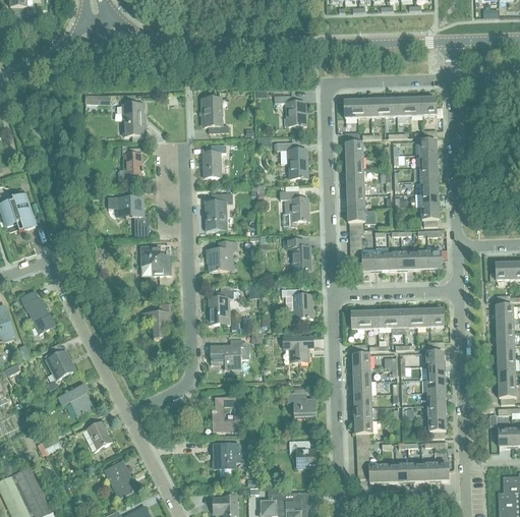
[(84,95),(84,103),(98,103),(109,104),(110,95),(98,95),(84,95)]
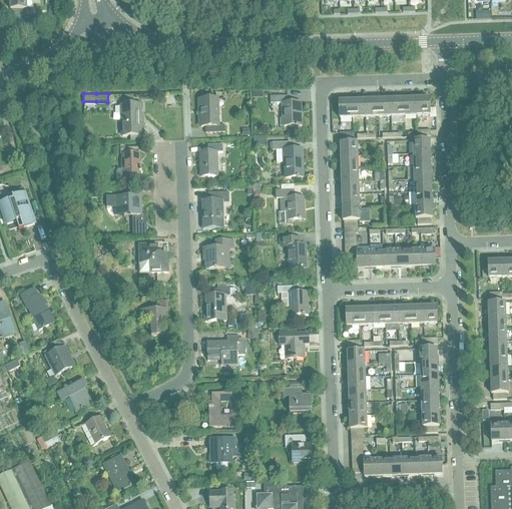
[(282,100),(282,102),(282,115),(280,115),(280,123),(302,122),(301,113),(300,113),(300,100),(288,100),(288,93),(270,94),(270,100),(282,100)]
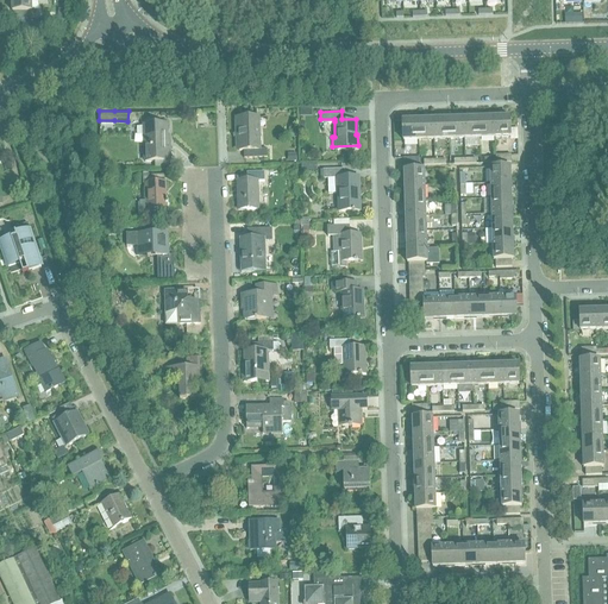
[(243,146),(243,155),(267,153),(267,145),(258,145),(258,124),(256,124),(256,113),(234,114),(234,125),(237,125),(238,146),(243,146)]
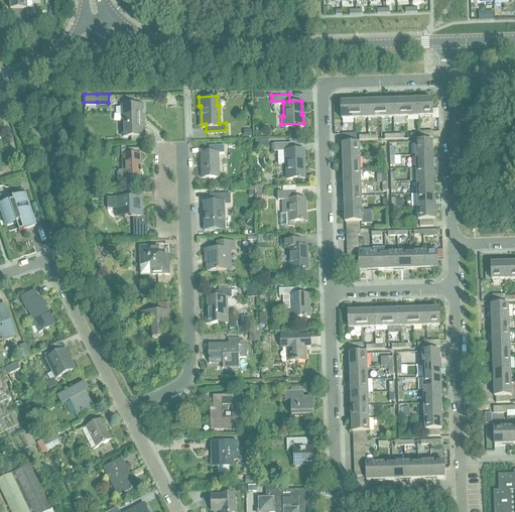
[(417,97),(405,98),(405,114),(418,113),(417,97)]
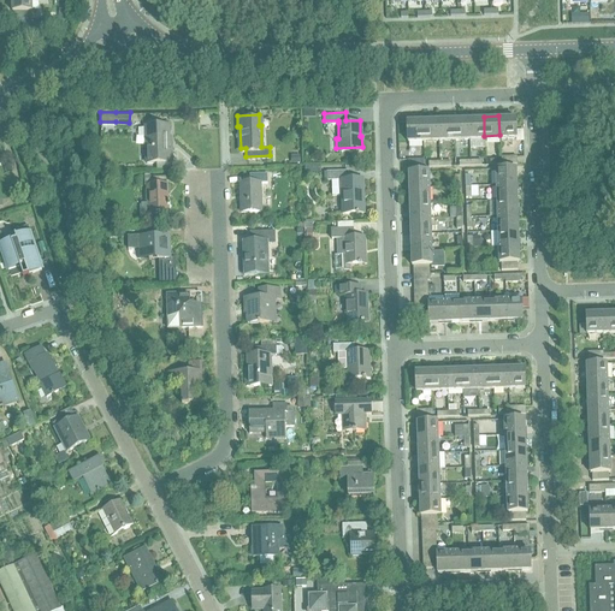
[(514,116),(498,116),(500,135),(522,135),(521,126),(515,126),(514,116)]
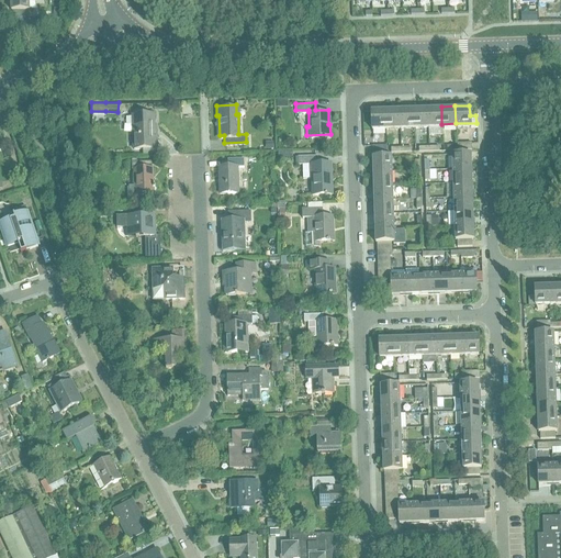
[(427,107),(413,108),(414,125),(427,124),(427,107)]
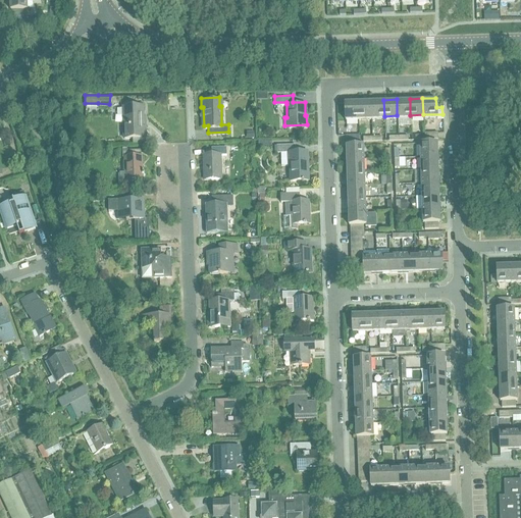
[(410,99),(397,99),(397,115),(410,115),(410,99)]
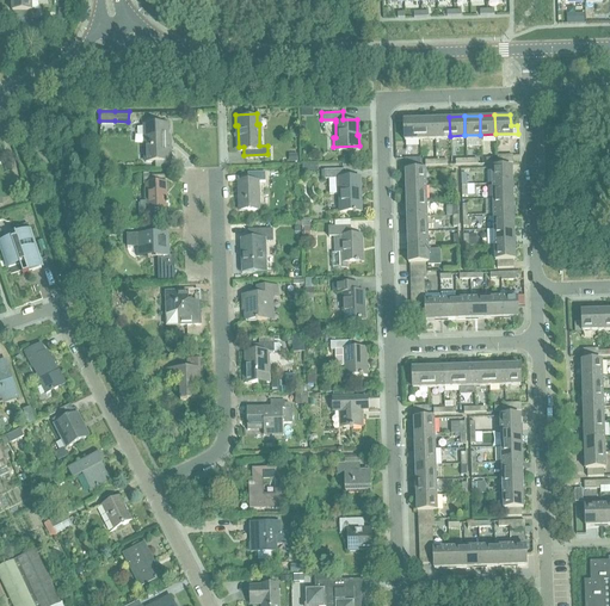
[(433,117),(419,118),(419,137),(433,136),(433,117)]
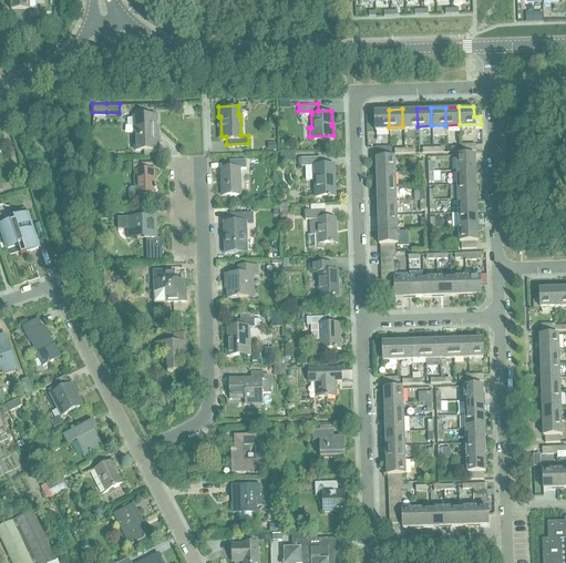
[(417,109),(402,109),(402,126),(418,126),(417,109)]
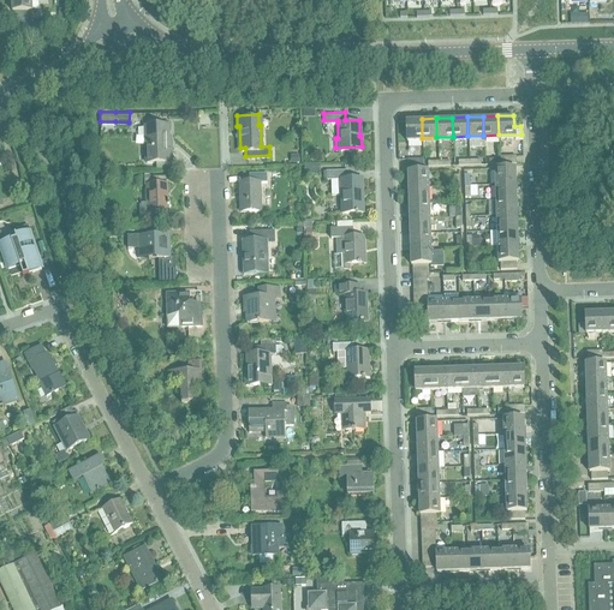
[(422,138),(422,119),(405,119),(406,138),(422,138)]
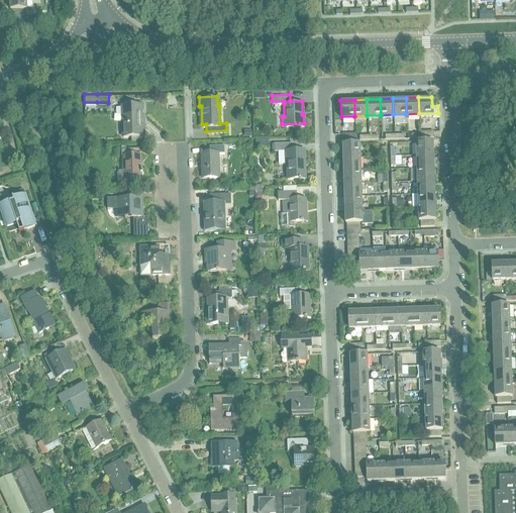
[(121,102),(122,133),(144,132),(143,117),(141,117),(141,102),(121,102)]
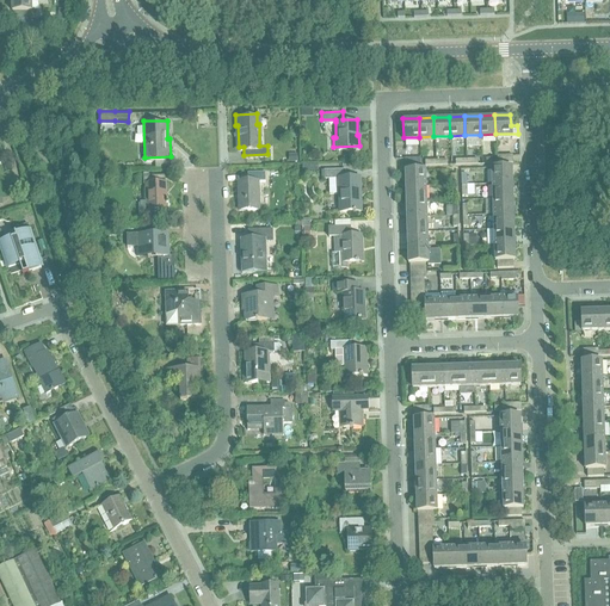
[(491,166),(491,180),(511,180),(511,165),(491,166)]
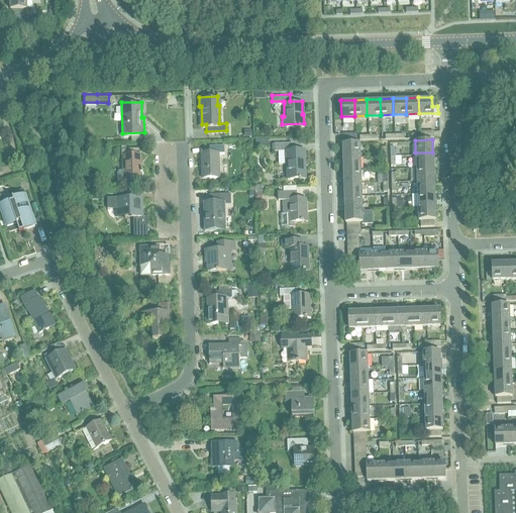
[(279,161),(287,161),(287,177),(305,176),(304,147),(293,148),(293,140),(274,141),(274,148),(278,148),(279,161)]
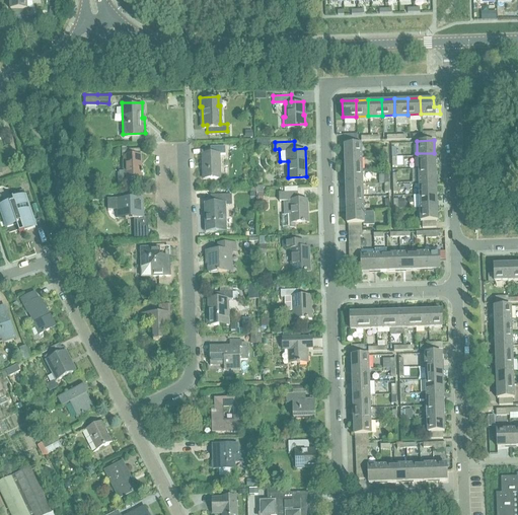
[(218,151),(225,151),(225,143),(210,144),(210,151),(202,151),(203,175),(219,175),(218,151)]
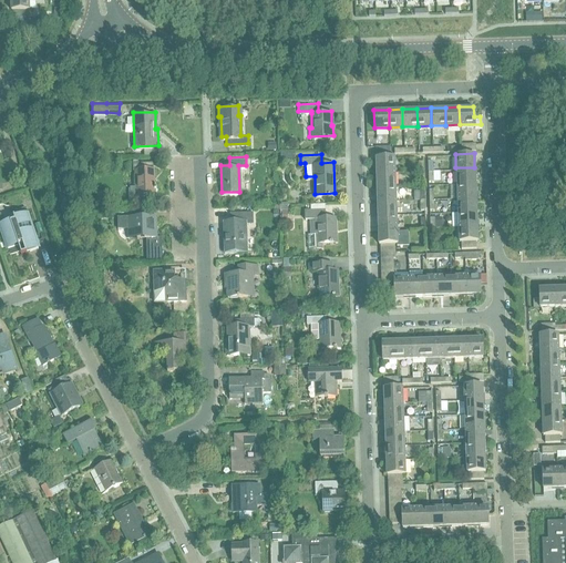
[(376,156),(376,171),(394,170),(394,156),(376,156)]
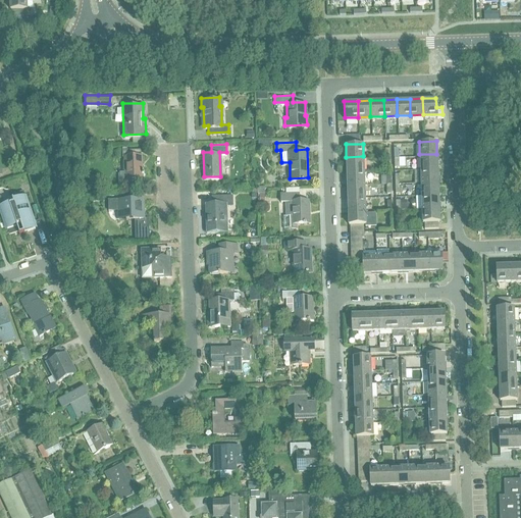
[(124,154),(124,170),(119,170),(120,183),(138,182),(138,176),(143,176),(142,154),(141,154),(141,147),(122,147),(122,155),(124,154)]
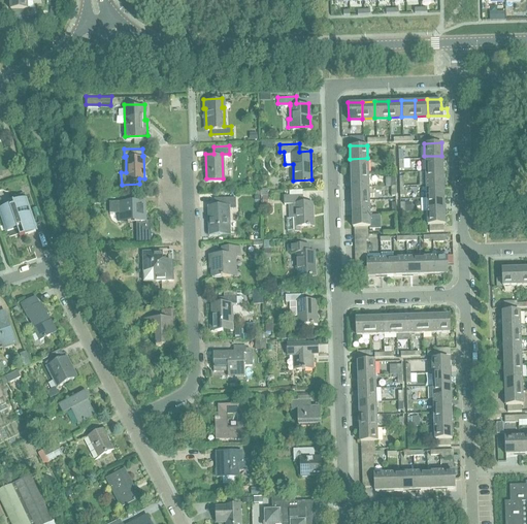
[(424,156),(425,169),(442,168),(441,156),(424,156)]
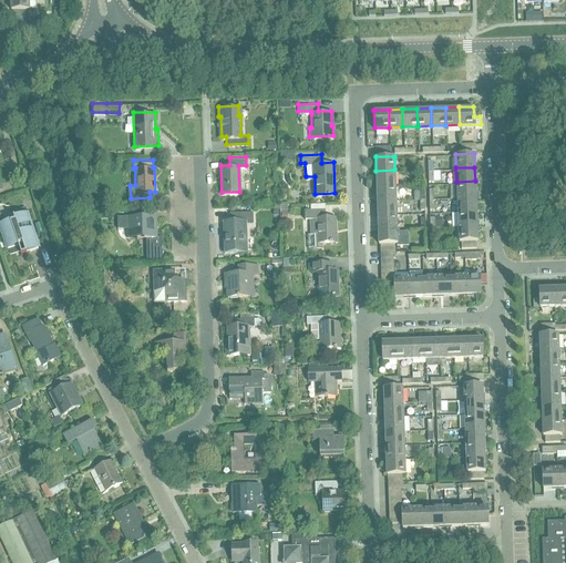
[(376,171),(377,185),(395,184),(394,170),(376,171)]
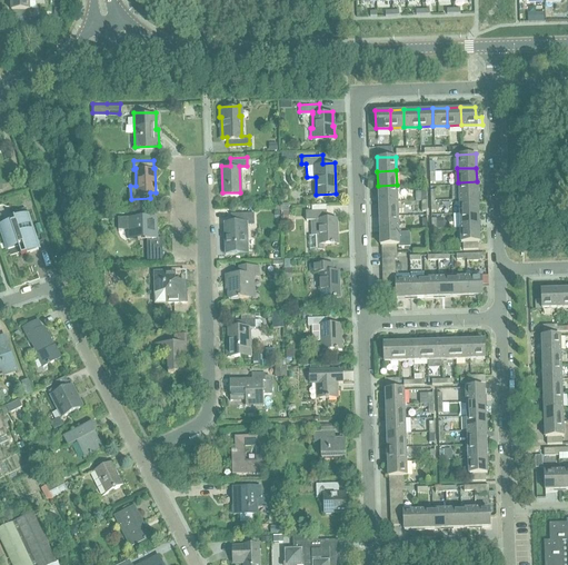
[(458,182),(458,197),(477,196),(477,181),(458,182)]
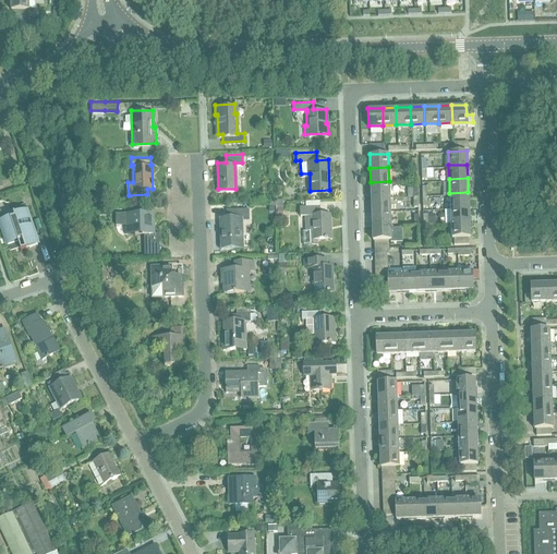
[(371,182),(371,195),(389,195),(389,181),(371,182)]
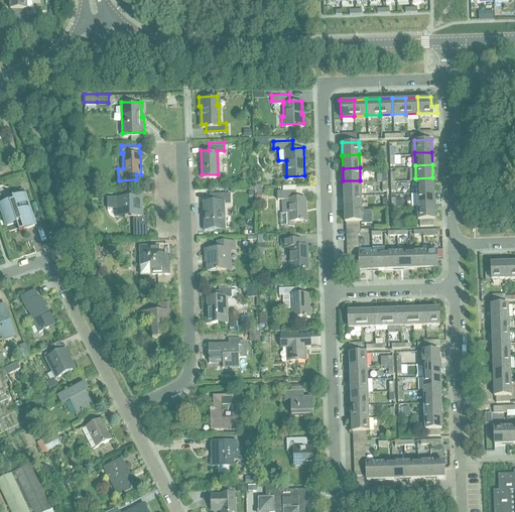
[(415,178),(416,190),(433,190),(432,177),(415,178)]
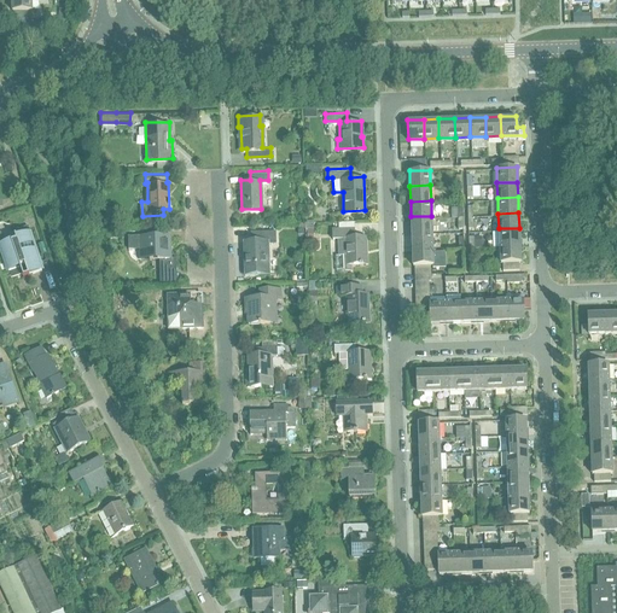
[(411,216),(411,232),(431,232),(431,216),(411,216)]
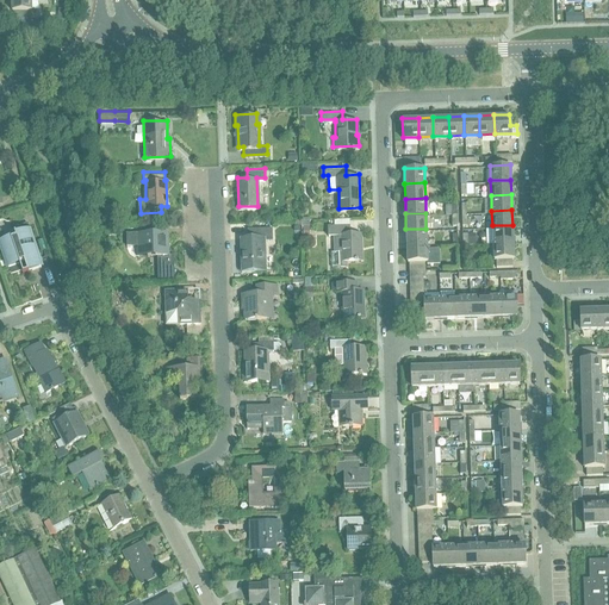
[(24,259),(26,268),(41,263),(29,228),(29,226),(26,219),(12,224),(16,234),(1,239),(6,256),(5,256),(7,264),(24,259)]
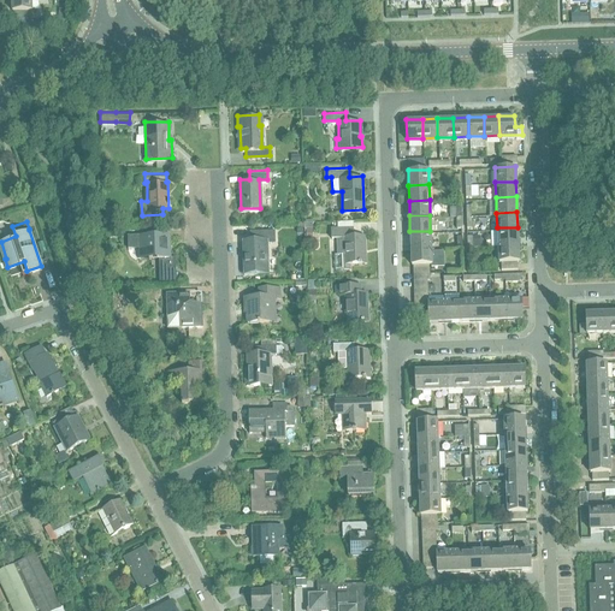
[(330,235),(336,235),(337,235),(337,251),(335,251),(335,267),(349,266),(349,261),(358,261),(359,262),(360,262),(360,261),(365,260),(365,233),(352,233),(352,224),(329,225),(330,235)]
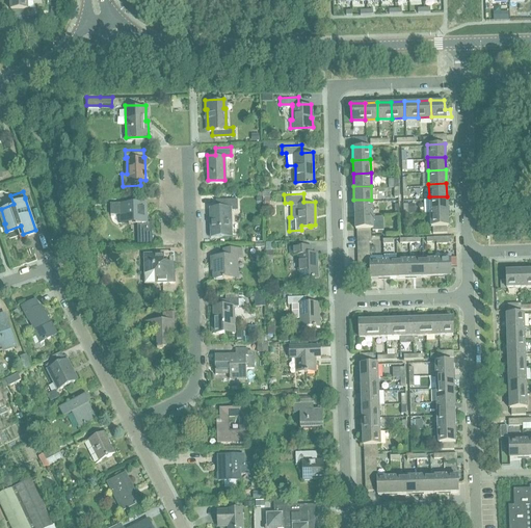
[(228,207),(237,207),(237,196),(220,196),(221,205),(209,205),(210,234),(229,234),(228,207)]
